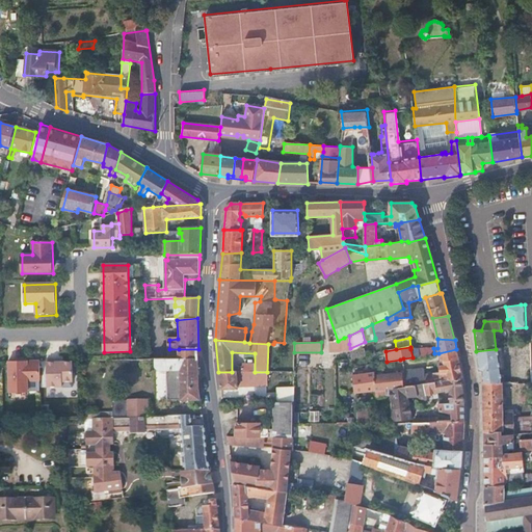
[(364,348),(350,351),(351,358),(365,355),(364,348)]
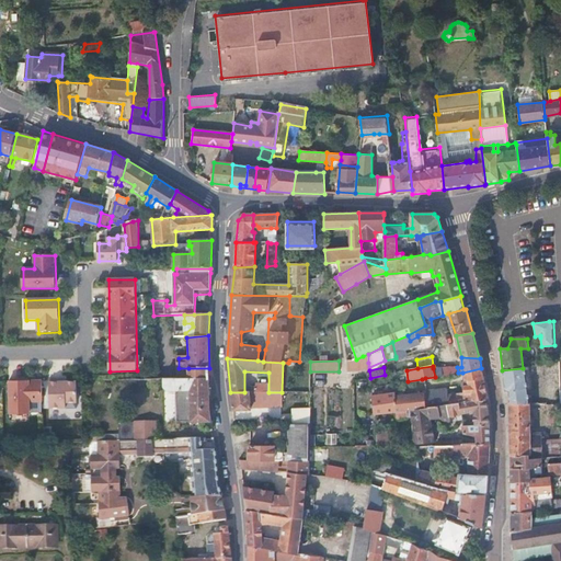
[(510,392),(510,403),(530,404),(527,381),(525,367),(523,368),(502,370),(504,390),(510,392)]
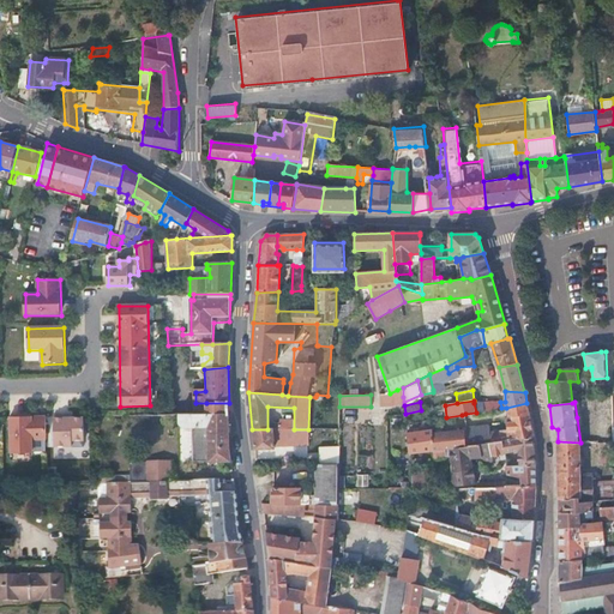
[(504,443),(533,438),(534,438),(534,435),(527,403),(506,408),(509,415),(506,419),(507,429),(500,431),(501,443),(504,443)]
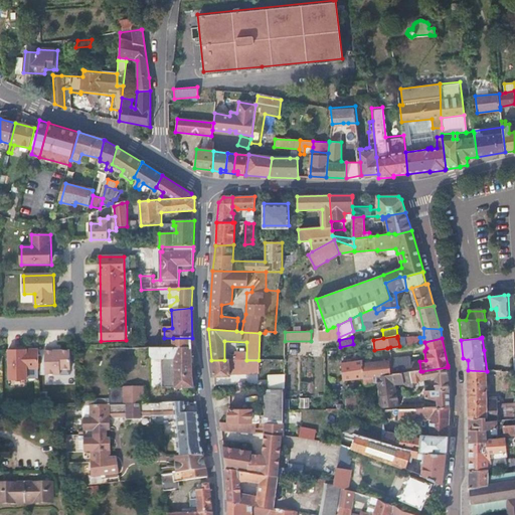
[(164,344),(149,345),(151,354),(151,358),(165,357),(174,357),(175,385),(194,385),(193,374),(192,345),(173,343),(164,344)]
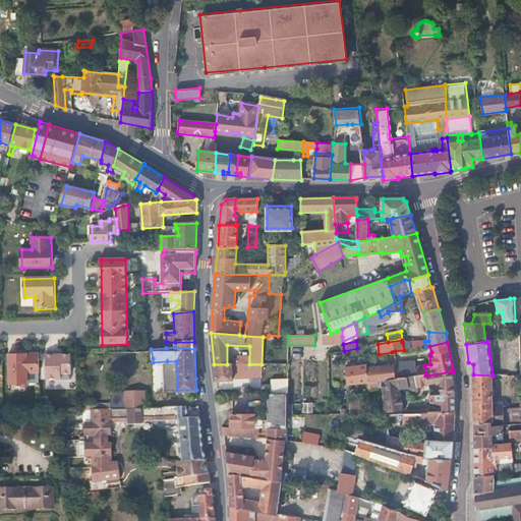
[(40,374),(40,355),(9,356),(9,386),(27,386),(27,374),(40,374)]
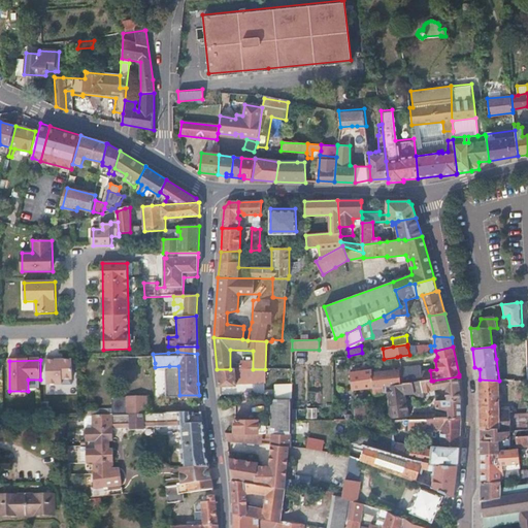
[(72,382),(72,362),(64,362),(59,362),(59,360),(46,360),(46,387),(62,387),(62,382),(72,382)]
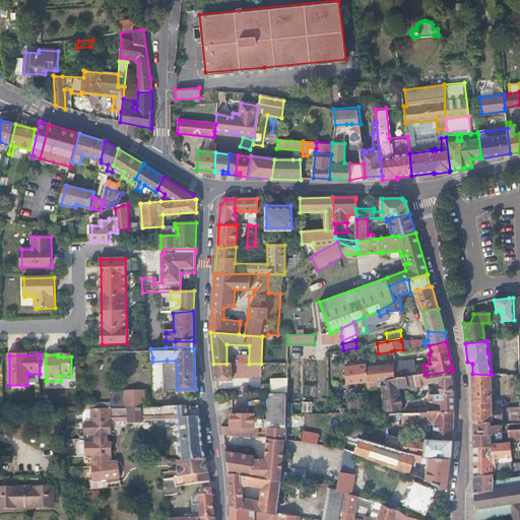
[(415,376),(416,376),(415,367),(414,361),(395,363),(396,372),(397,378),(407,377),(415,376)]
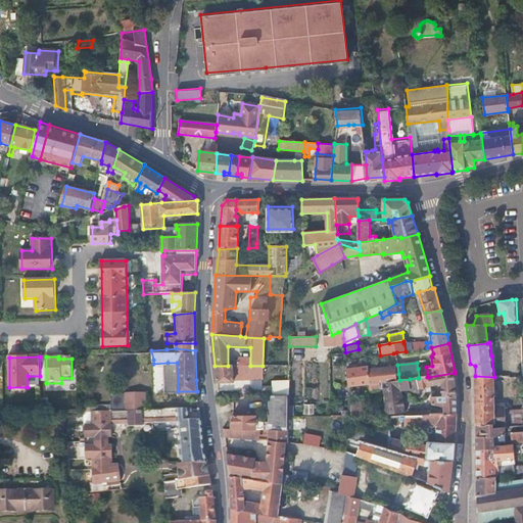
[(215,366),(217,382),(233,382),(232,377),(250,376),(250,366),(228,366),(215,366)]
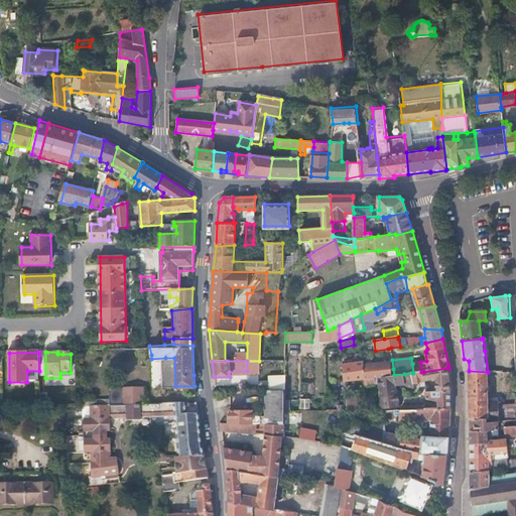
[(363,361),(343,364),(345,380),(365,378),(375,377),(378,376),(391,375),(390,369),(390,362),(364,365),(363,361)]
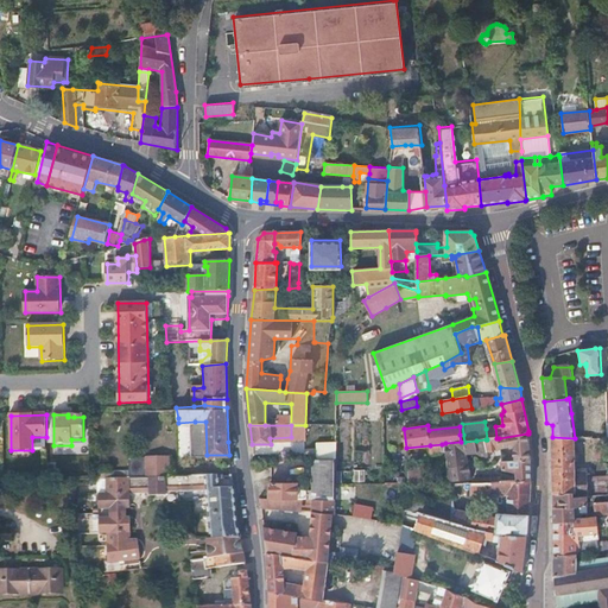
[(487,439),(496,438),(495,426),(486,429),(487,439)]
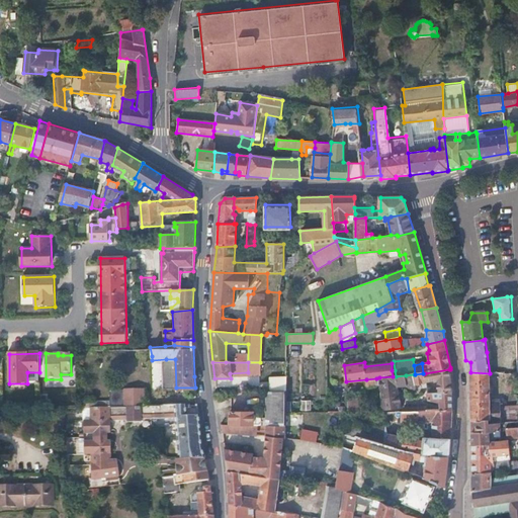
[(438,393),(452,393),(449,369),(425,373),(427,382),(438,380),(438,393)]
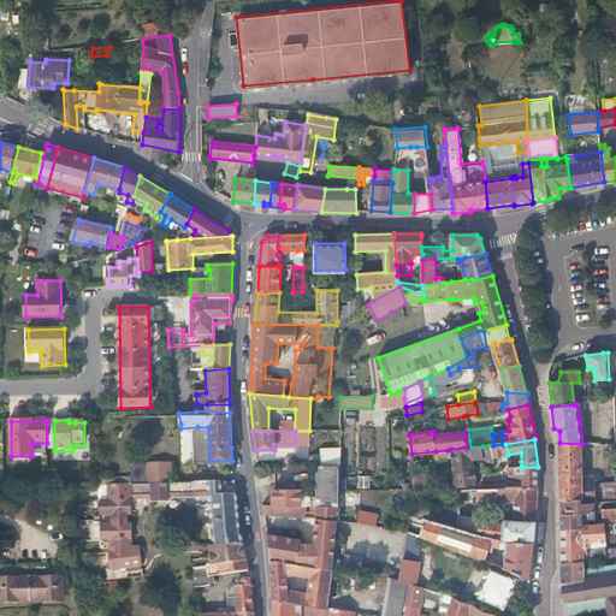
[(596,504),(615,501),(615,477),(596,479),(596,475),(586,475),(586,479),(582,479),(582,450),(582,444),(560,443),(561,501),(580,499),(581,504),(596,504)]
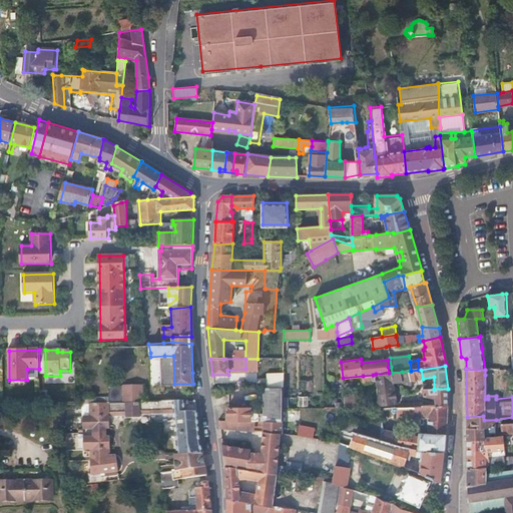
[(423,379),(421,370),(419,370),(411,371),(410,371),(411,381),(418,380),(419,383),(420,383),(420,386),(423,386),(423,379)]
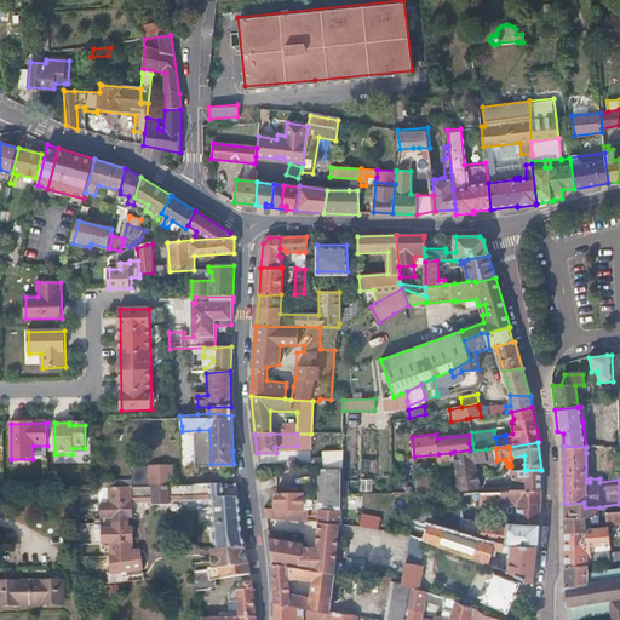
[(487,461),(497,460),(495,448),(486,449),(487,461)]
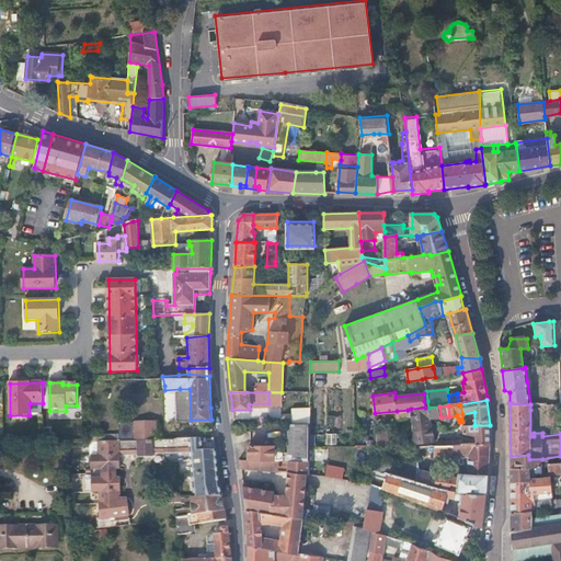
[(425,408),(411,409),(412,418),(413,423),(432,427),(432,425),(431,418),(441,418),(439,407),(428,408),(425,408)]
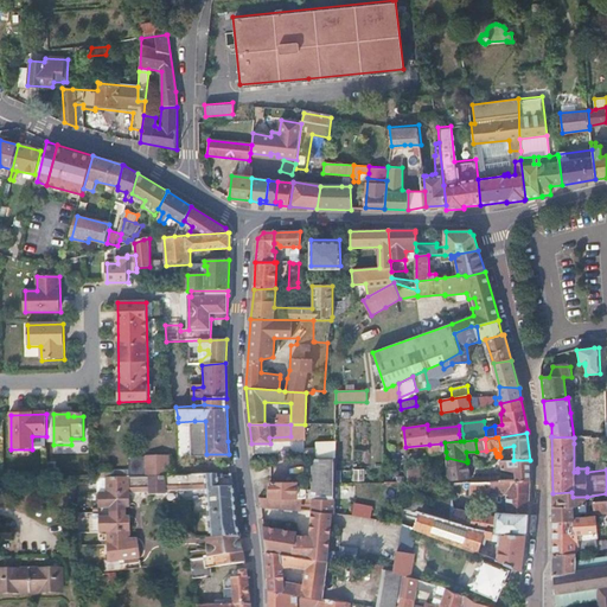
[(441,443),(429,445),(430,460),(434,459),(434,453),(441,452),(441,443)]
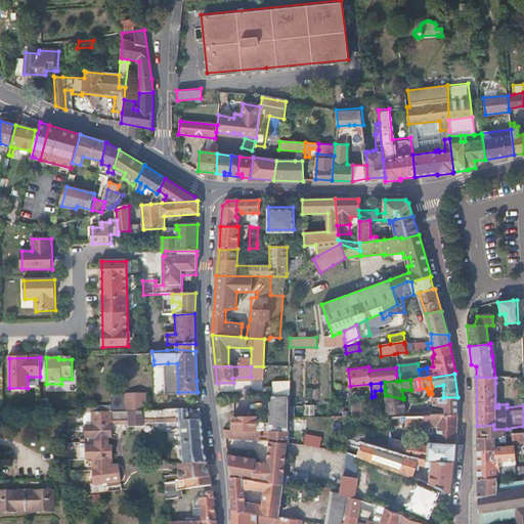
[(273,386),(269,395),(290,394),(290,386),(273,386)]
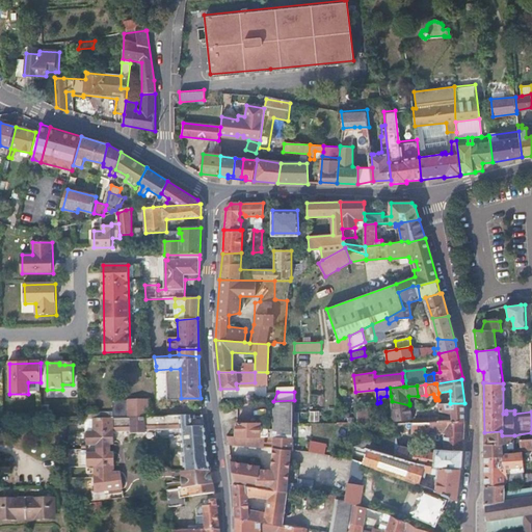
[(114,402),(114,419),(151,418),(151,400),(132,400),(132,402),(114,402)]
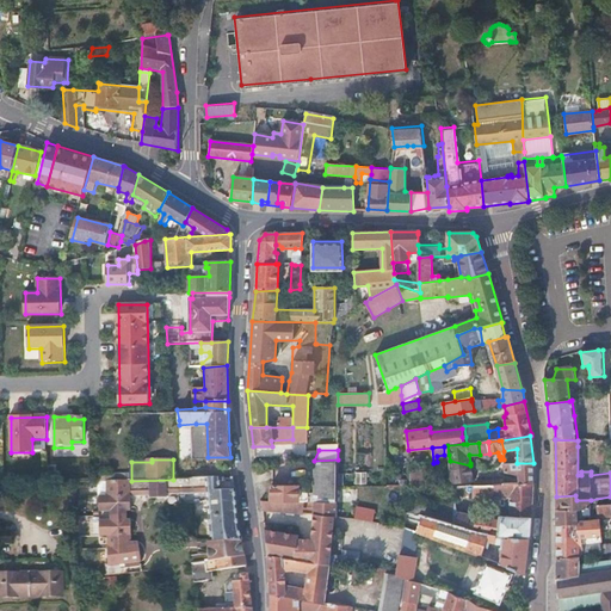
[(318,498),(338,500),(338,460),(314,461),(314,477),(313,493),(319,491),(318,498)]
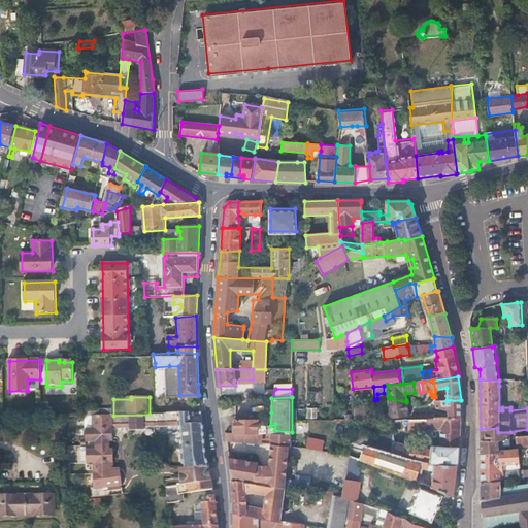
[(389,398),(390,409),(391,418),(408,416),(406,402),(389,398)]
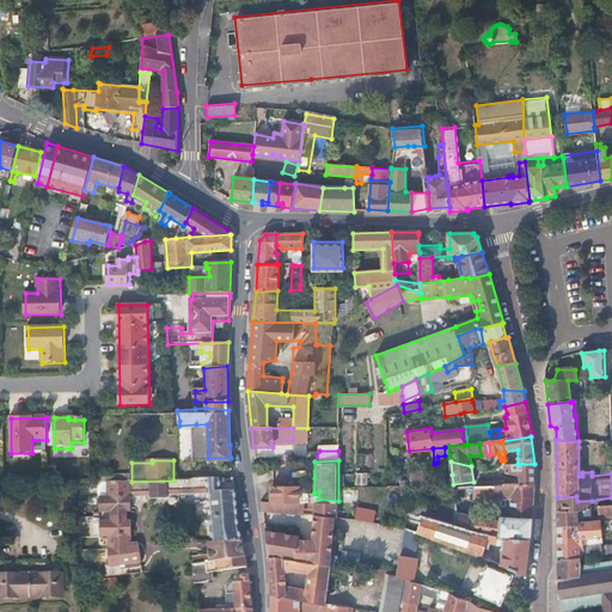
[(520,484),(534,485),(534,464),(518,464),(506,464),(506,472),(519,475),(520,484)]
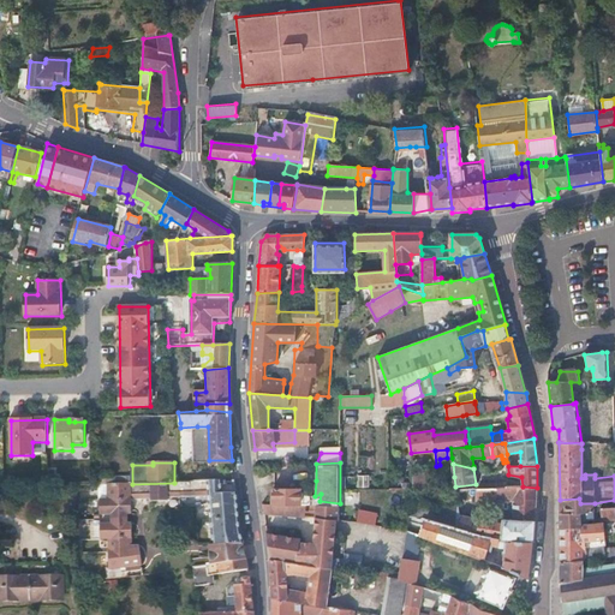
[(415,489),(428,489),(428,484),(423,484),(422,470),(412,471),(415,489)]
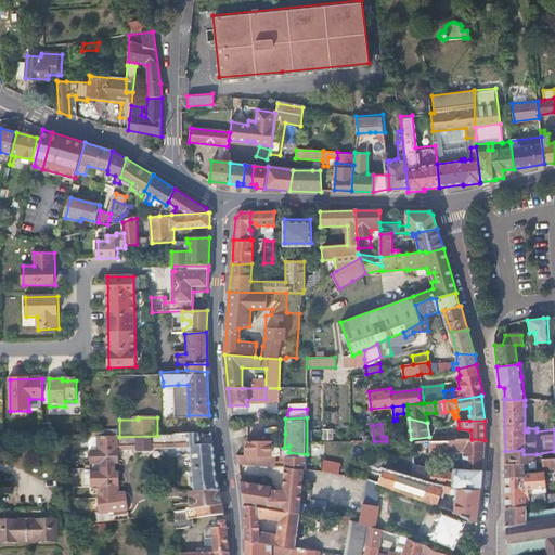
[(332,429),(323,430),(324,440),(334,438),(332,429)]
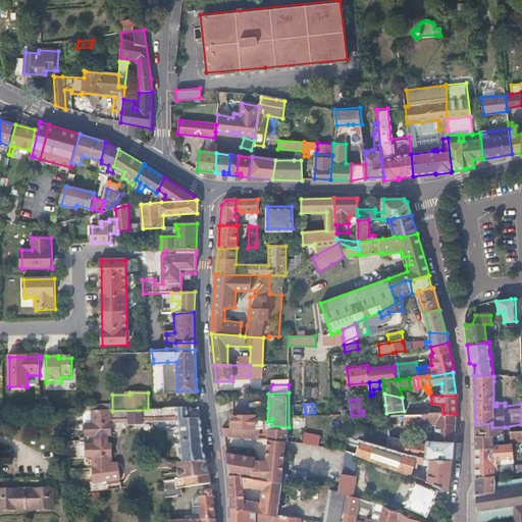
[(152,410),(153,423),(179,422),(183,463),(208,463),(204,452),(203,429),(201,409),(152,410)]
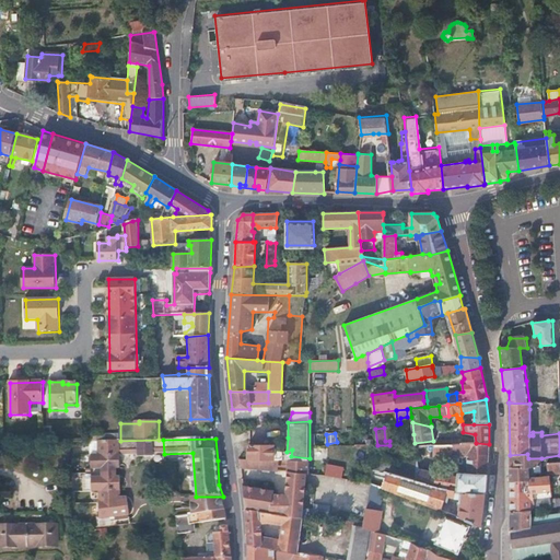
[(120,441),(94,441),(94,453),(91,454),(91,468),(102,468),(118,468),(121,467),(121,455),(142,454),(142,457),(156,456),(156,454),(164,454),(163,440),(159,440),(120,441)]
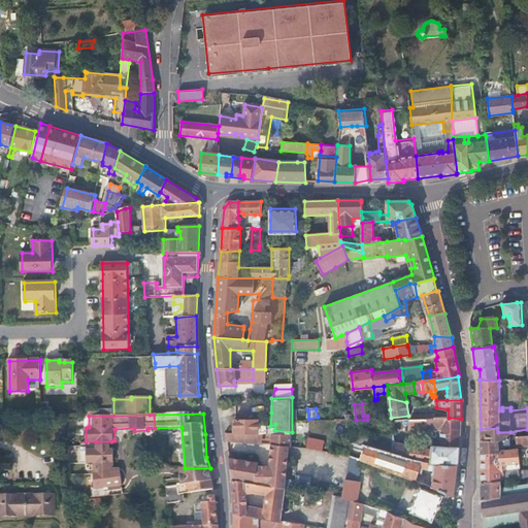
[(233,431),(246,431),(274,430),(275,424),(270,426),(260,430),(261,425),(261,421),(260,418),(249,417),(239,418),(240,420),(233,419),(233,431)]
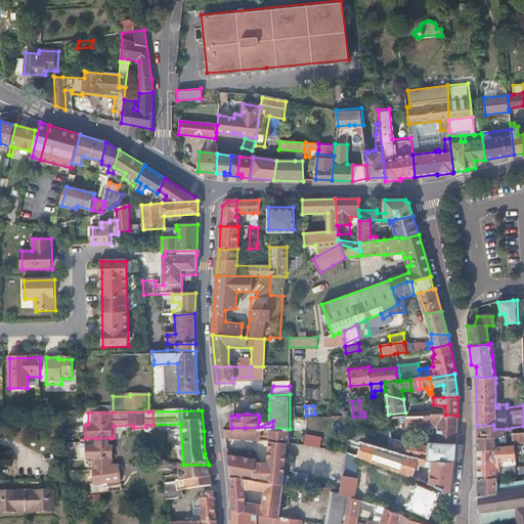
[(438,443),(455,444),(457,416),(445,415),(432,413),(432,415),(423,416),(407,417),(406,417),(406,427),(427,426),(429,427),(437,427),(437,435),(438,435),(438,443)]
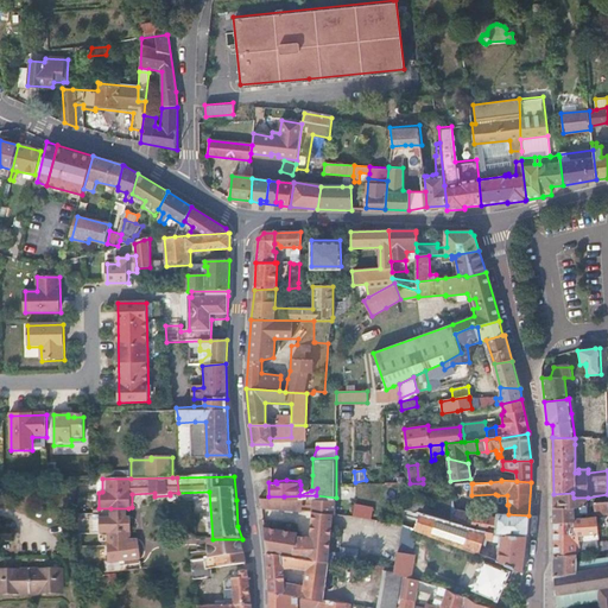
[(355,488),(337,487),(337,499),(355,499),(355,488)]
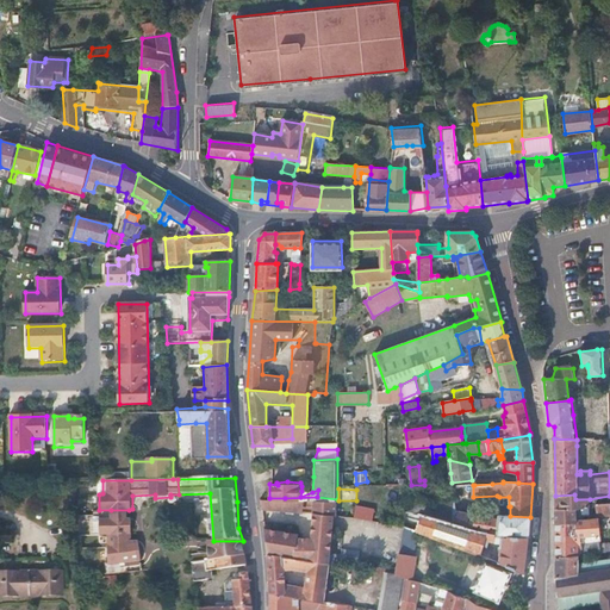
[(555,509),(589,508),(590,508),(590,505),(590,499),(576,499),(574,495),(555,496),(555,509)]
